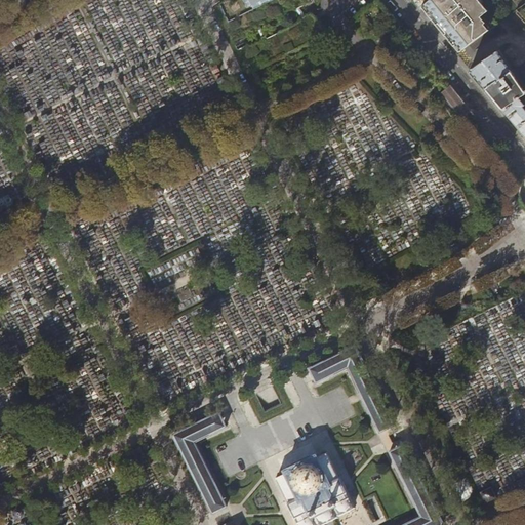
[(243,0),(249,11),(273,0),(243,0)]
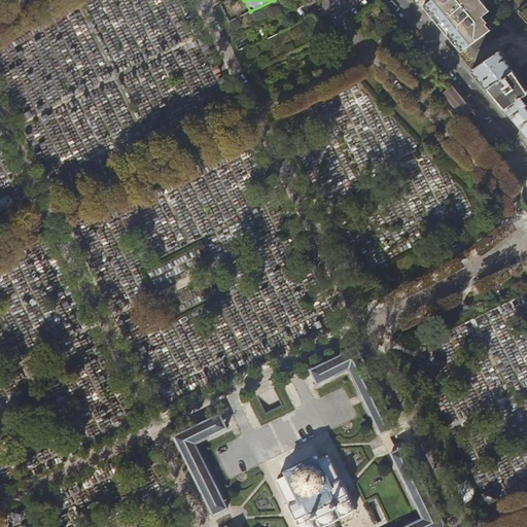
[(440,28),(460,53),(494,27),(482,10),(487,7),(480,0),(429,0),(422,6),(425,10),(440,28)]
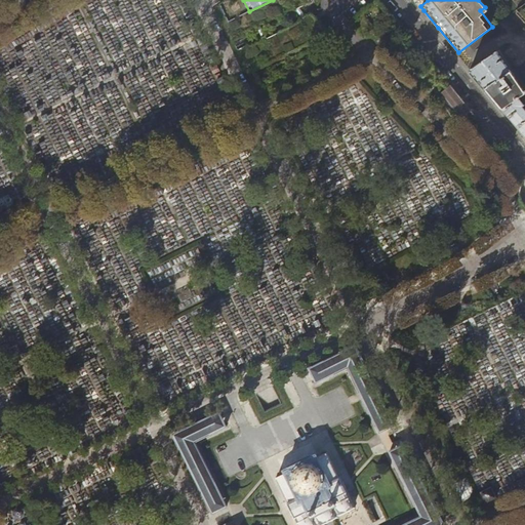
[(480,10),(492,27),(517,9),(524,3),(524,0),(478,0),(485,7),(480,10)]
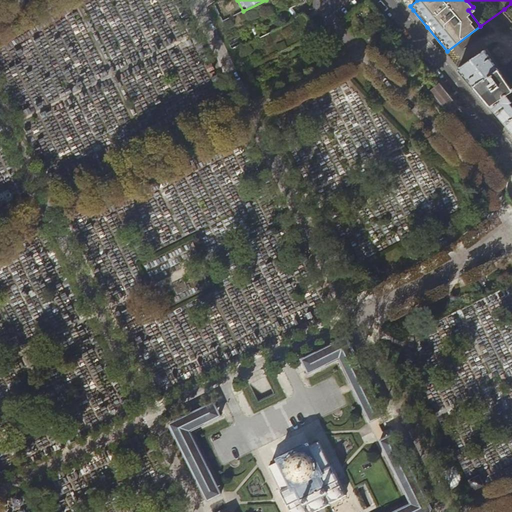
[(511,92),(511,88),(511,89),(484,50),(458,68),(461,71),(489,105),(491,107),(511,92)]
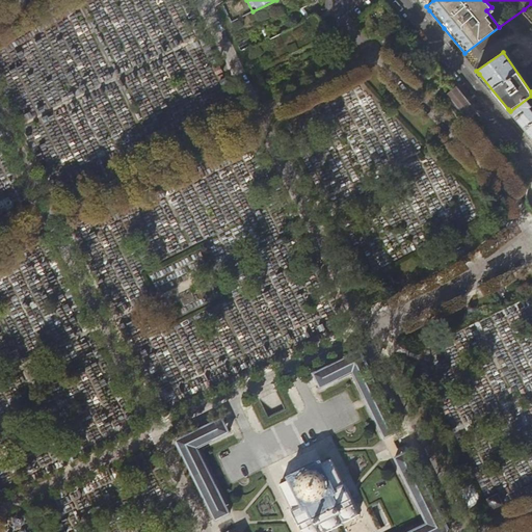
[(467,120),(476,112),(454,86),(445,94),(467,120)]
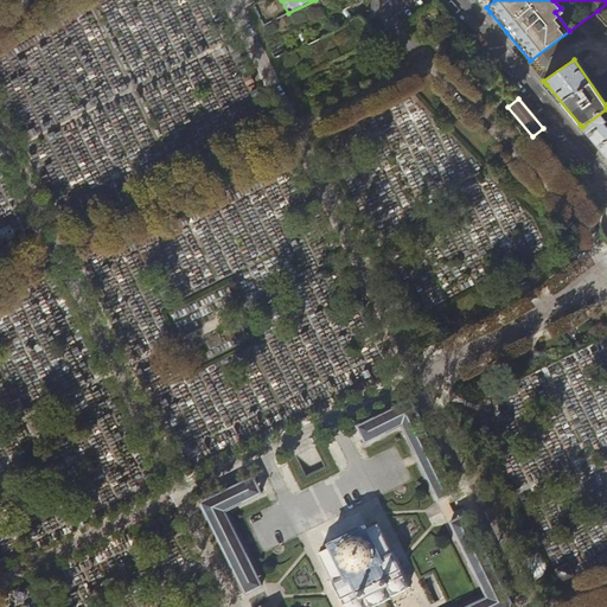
[(606,109),(582,127),(606,157),(606,125),(606,123),(606,122),(606,109)]
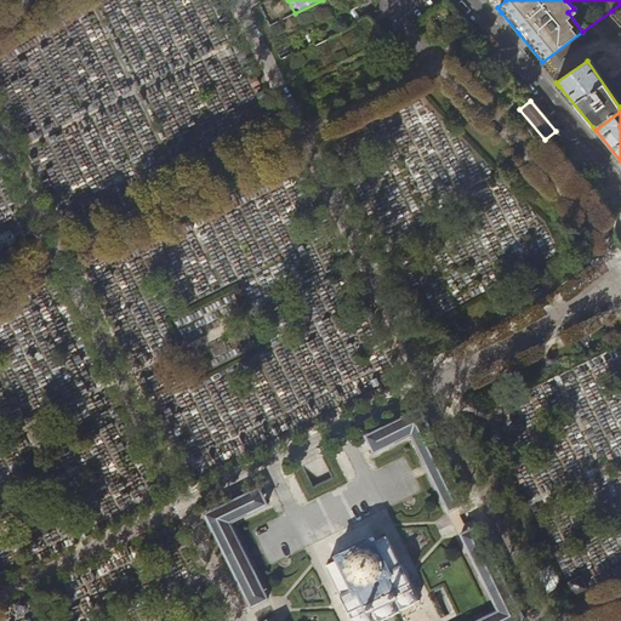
[(289,380),(289,394),(300,396),(301,380),(289,380)]
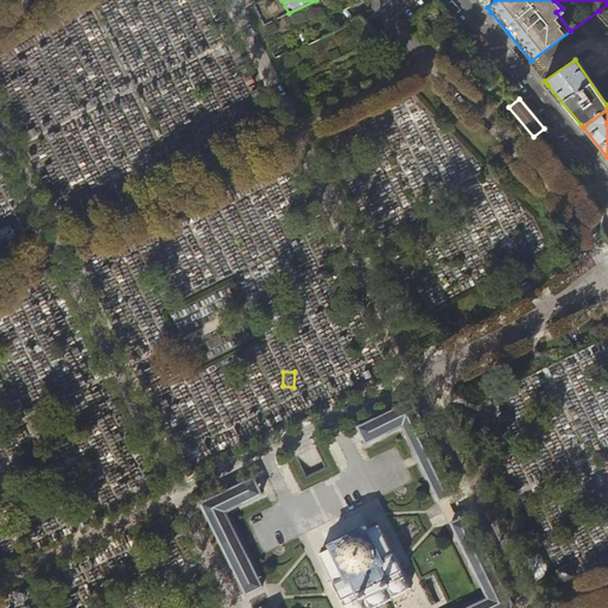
[(412,400),(355,429),(360,439),(362,444),(404,425),(420,457),(437,491),(441,499),(456,491),(412,400)]
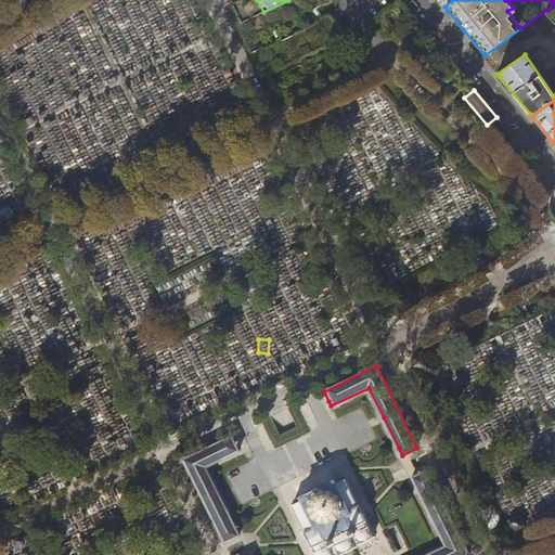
[(235,435),(183,461),(226,544),(239,538),(237,533),(222,503),(220,498),(205,468),(235,453),(243,450),(240,444),(235,435)]
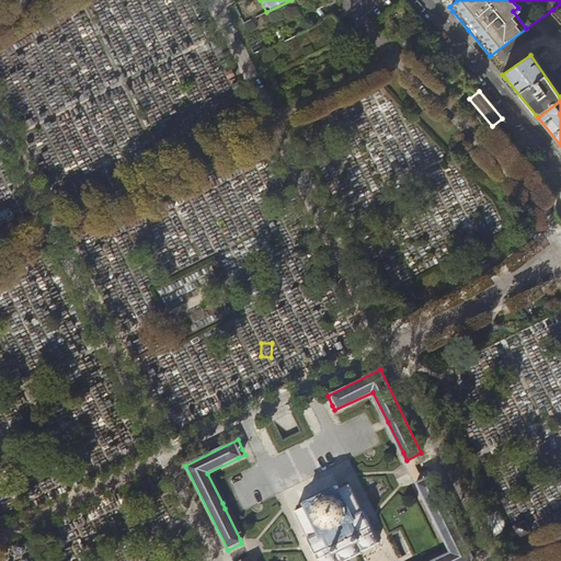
[(432,476),(418,483),(421,490),(450,550),(428,560),(471,560),(476,559),(467,542),(466,542),(432,476)]
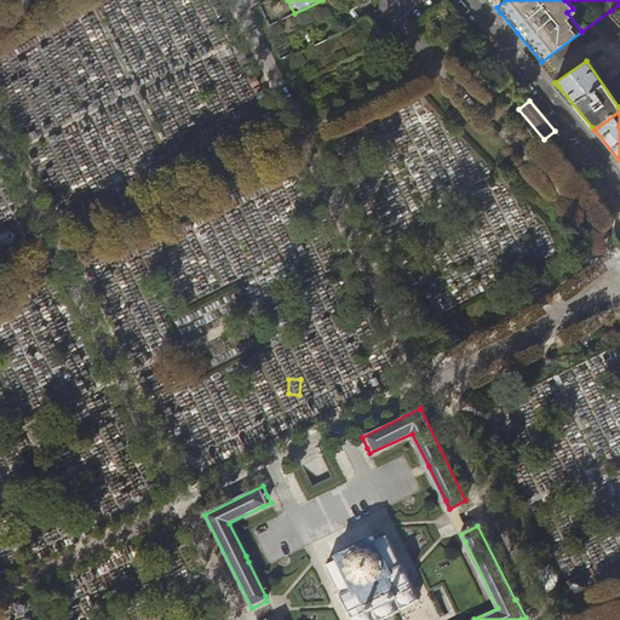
[(339,560),(328,564),(342,592),(337,595),(349,619),(384,619),(400,613),(399,609),(419,600),(403,564),(400,566),(386,538),(377,543),(375,540),(357,547),(338,557),(339,560)]
